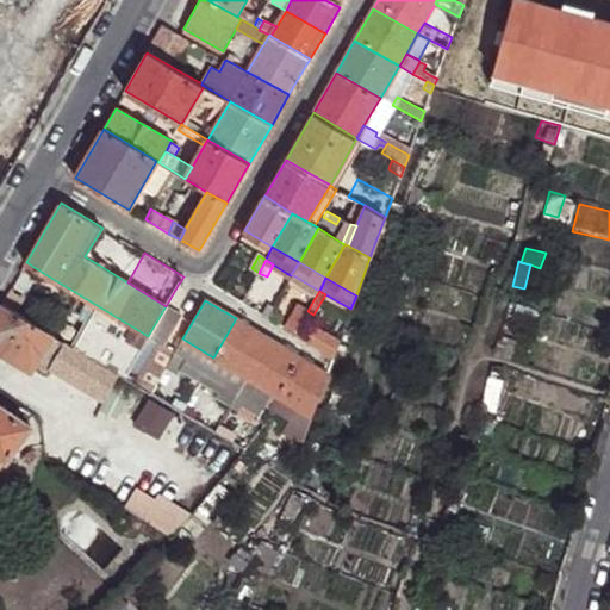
[(2,303),(0,307),(0,352),(31,371),(38,362),(54,335),(2,303)]
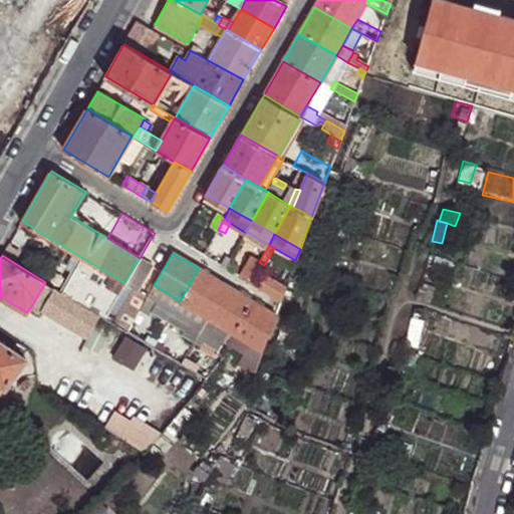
[(81,257),(62,292),(74,299),(97,313),(110,320),(112,316),(107,313),(124,283),(81,257)]
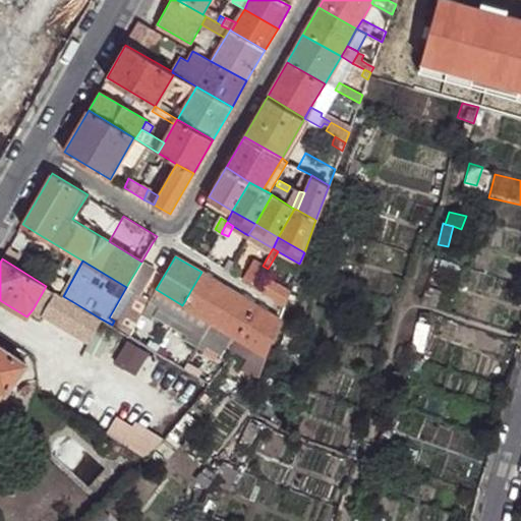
[(155,270),(141,262),(126,287),(135,293),(139,295),(155,270)]
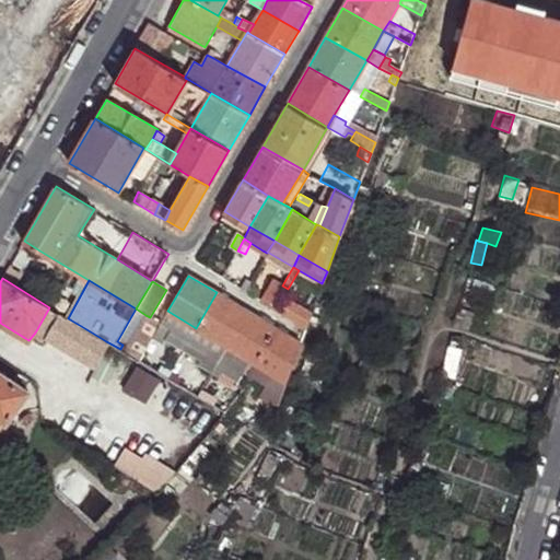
[(278,293),(281,288),(273,283),(267,296),(273,301),(278,293)]
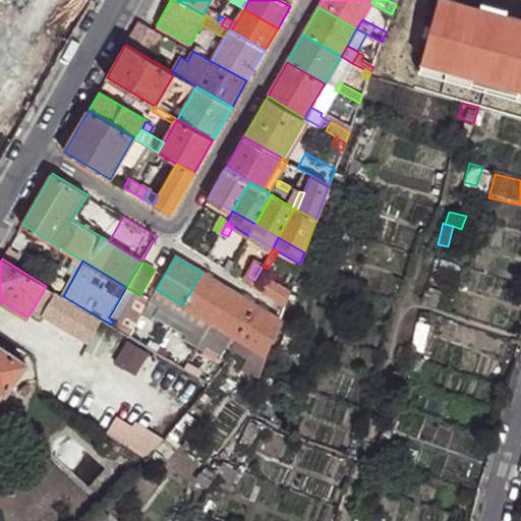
[(155,270),(139,295),(145,298),(159,273),(155,270)]
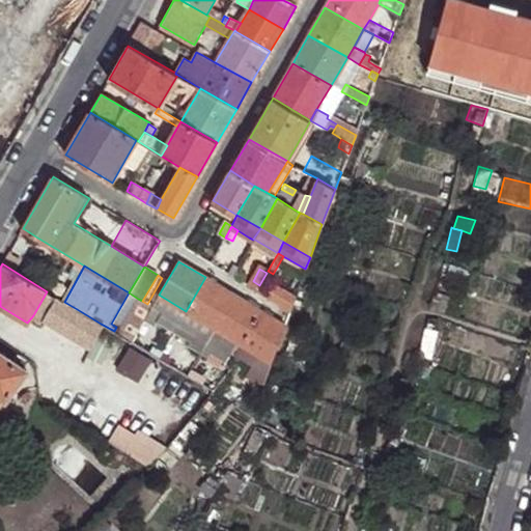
[(186,311),(214,327),(233,294),(205,277),(186,311)]
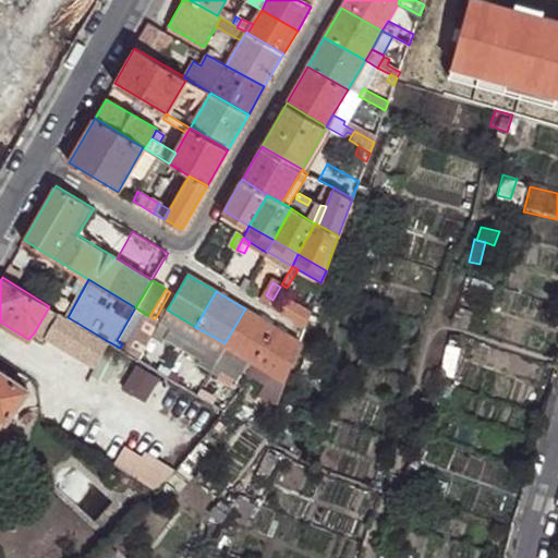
[(282,295),(277,292),(273,300),(270,305),(276,308),(282,295)]
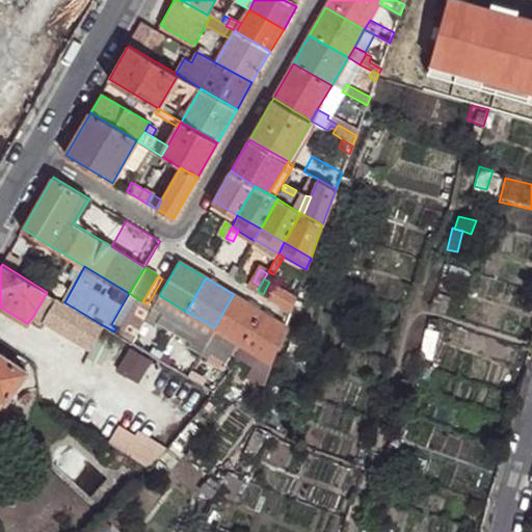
[(263,294),(290,311),(296,297),(269,282),(263,294)]
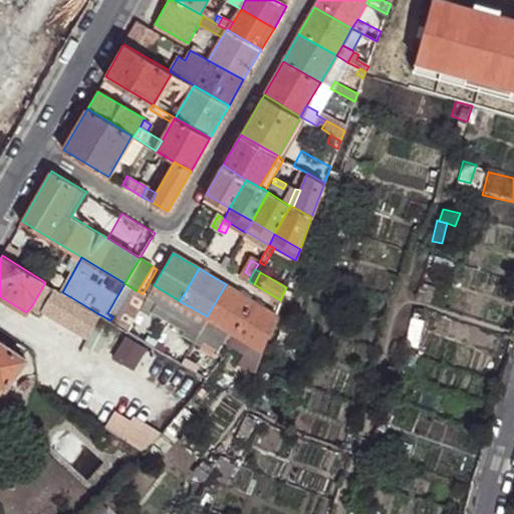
[(62,292),(45,282),(32,305),(60,323),(74,299),(62,292)]
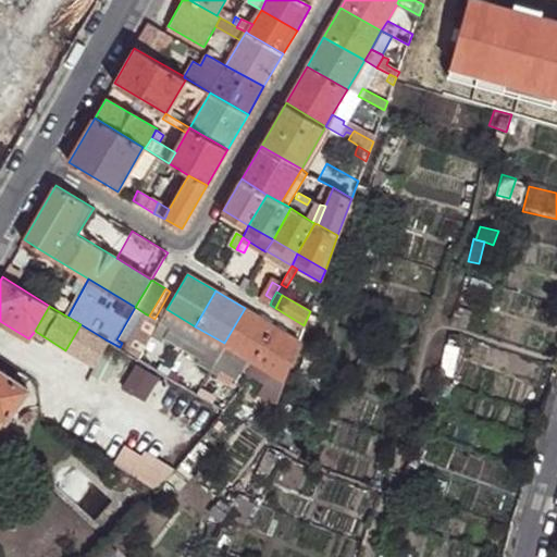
[(224,343),(251,360),(273,324),(245,308),(224,343)]
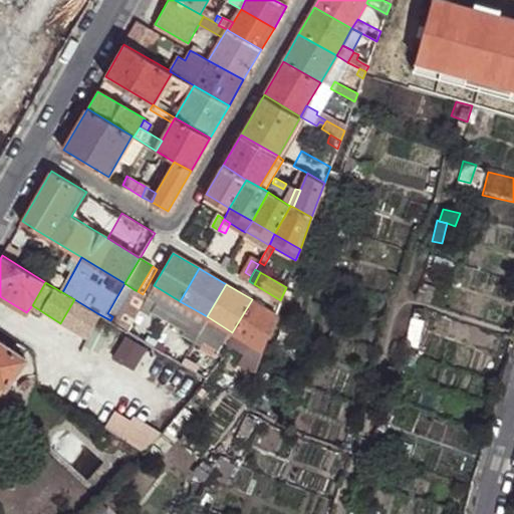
[(154,309),(170,319),(180,301),(154,285),(149,294),(157,299),(152,308),(154,309)]
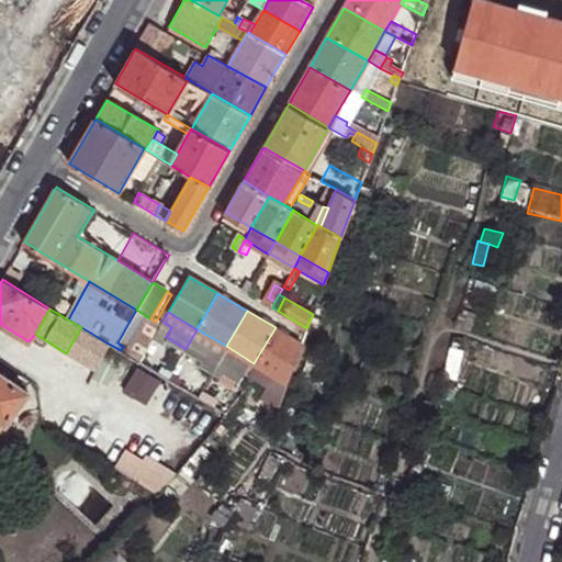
[(160,324),(154,337),(165,343),(168,338),(166,337),(171,327),(163,322),(160,324)]
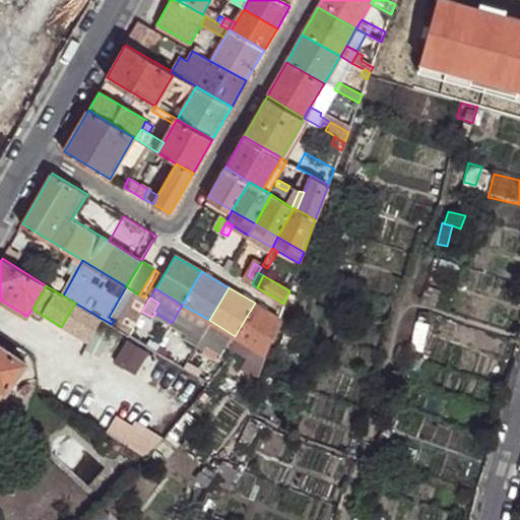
[(99,317),(75,303),(61,327),(84,341),(99,317)]
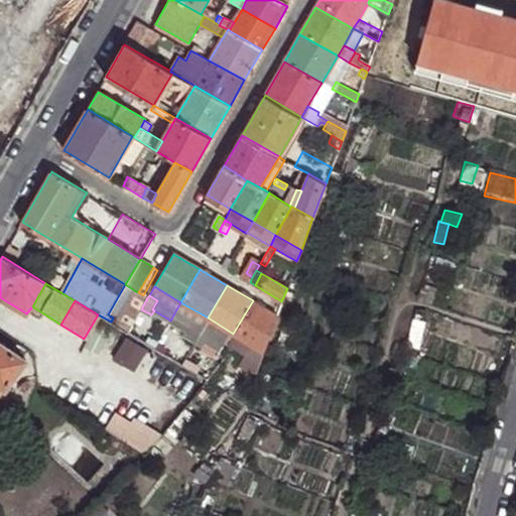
[(277,314),(276,314),(253,300),(233,334),(249,343),(263,351),(277,314)]
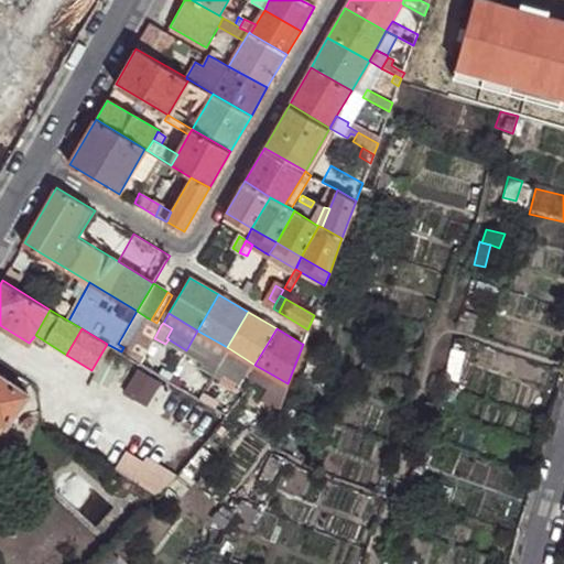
[(186,350),(215,368),(221,357),(227,347),(197,331),(186,350)]
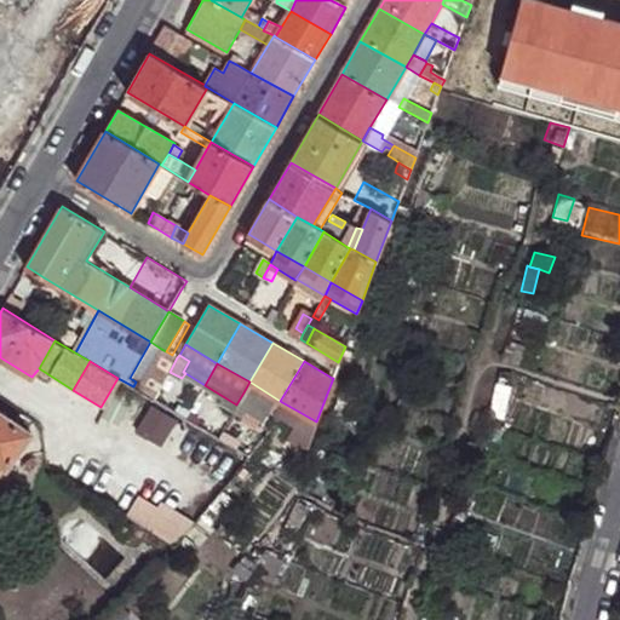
[(153,373),(142,392),(153,400),(165,379),(153,373)]
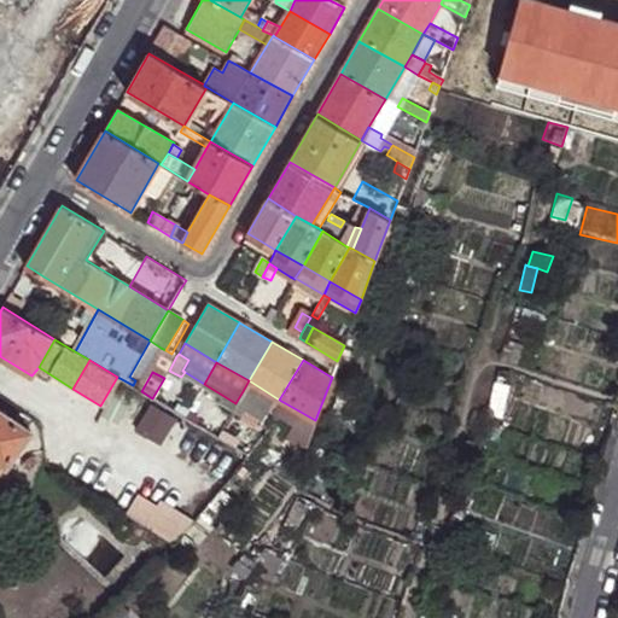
[(79,438),(202,511),(248,455),(217,436),(152,398),(141,391),(133,385),(117,377),(100,406),(79,438)]
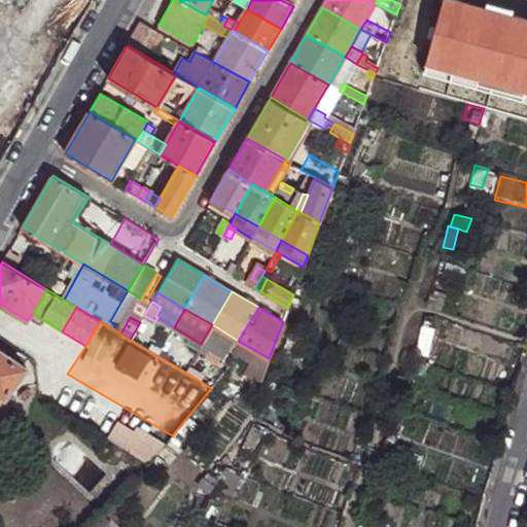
[(230,349),(234,350),(238,341),(212,324),(207,334),(213,338),(230,349)]
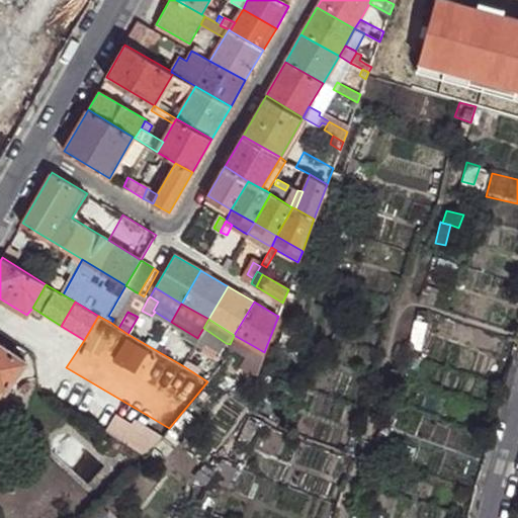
[(197,338),(195,343),(200,346),(209,332),(203,328),(197,338)]
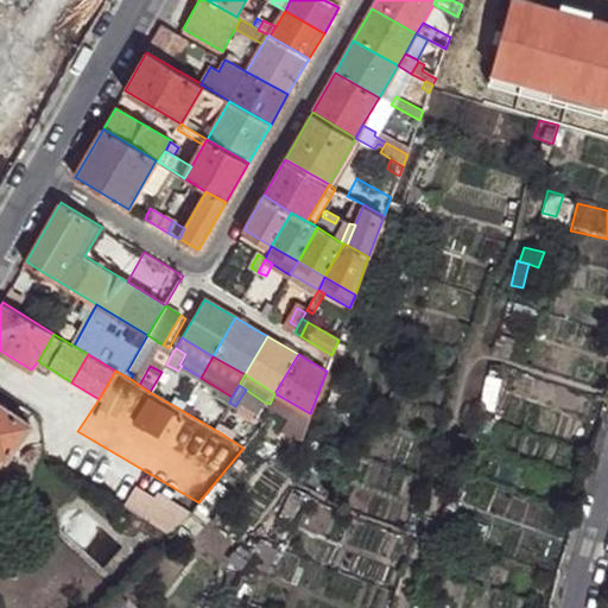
[(265,403),(246,390),(235,406),(254,417),(260,412),(265,403)]
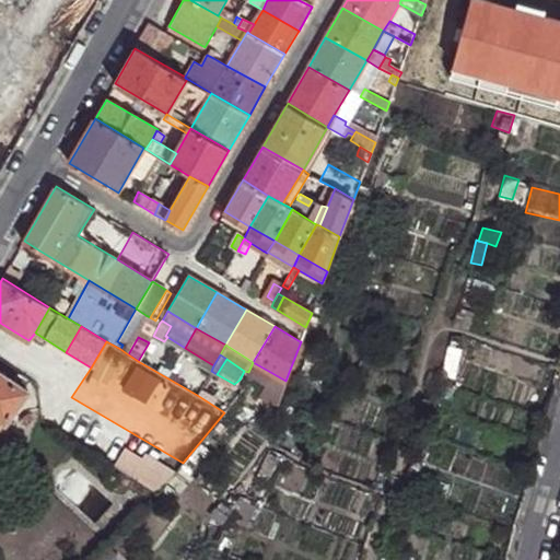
[(253,362),(248,372),(251,373),(252,374),(265,382),(270,372),(253,362)]
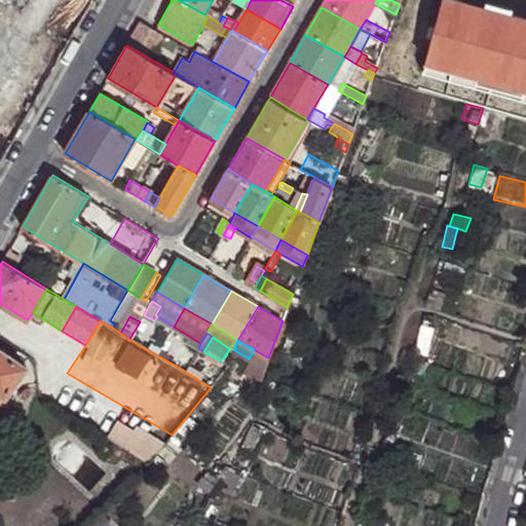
[(0,404),(26,366),(0,348),(0,404)]
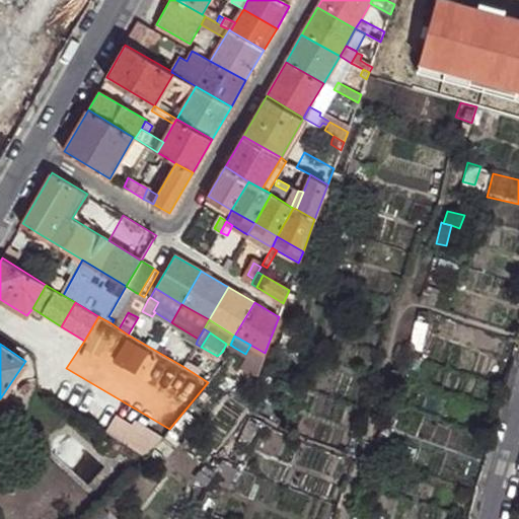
[(245,354),(262,363),(265,353),(250,345),(245,354)]
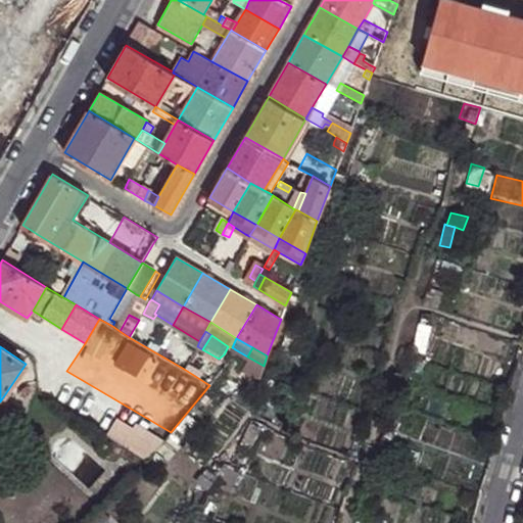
[(235,349),(229,363),(260,376),(264,366),(247,357),(235,349)]
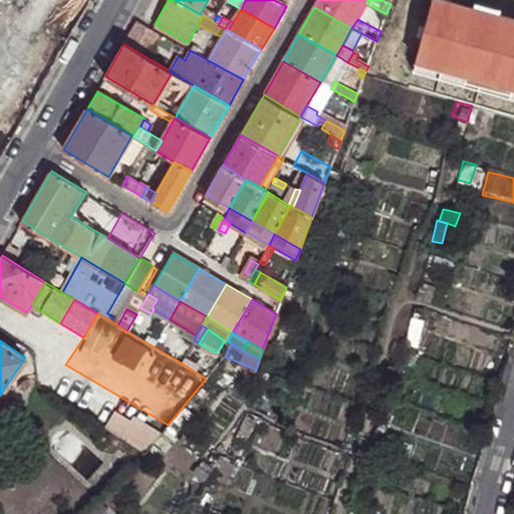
[(273,375),(262,367),(252,382),(264,390),(273,375)]
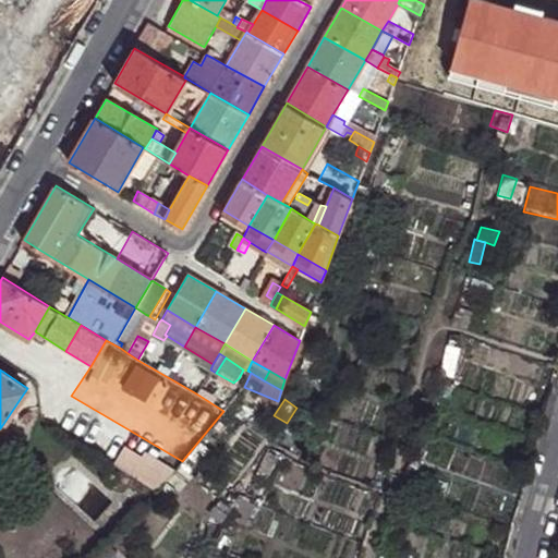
[(13,449),(19,452),(23,444),(16,441),(13,449)]
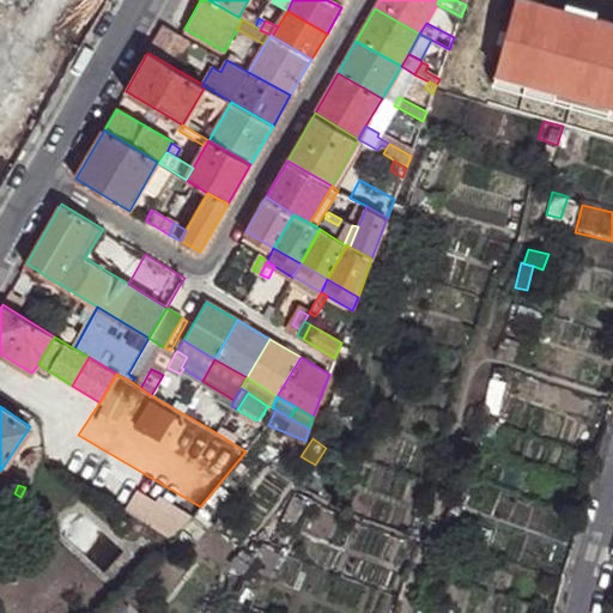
[(138,489),(126,509),(143,520),(155,501),(138,489)]
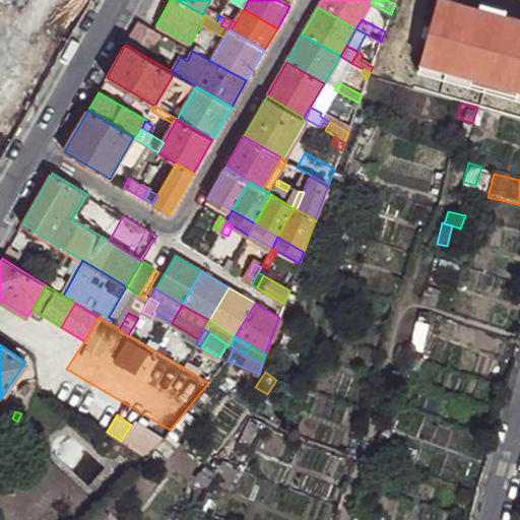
[(121,441),(107,432),(103,438),(118,447),(121,441)]
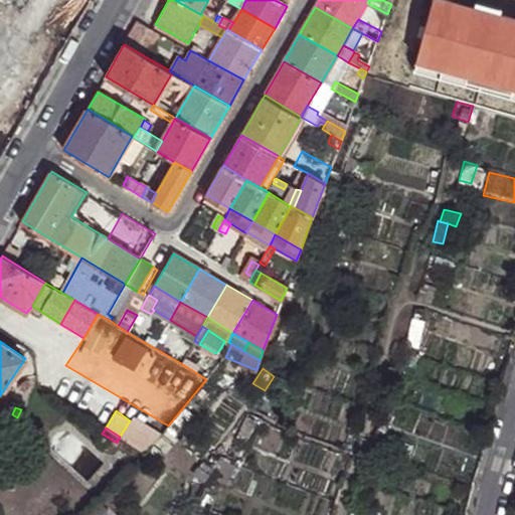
[(237,466),(220,459),(212,478),(227,486),(237,466)]
